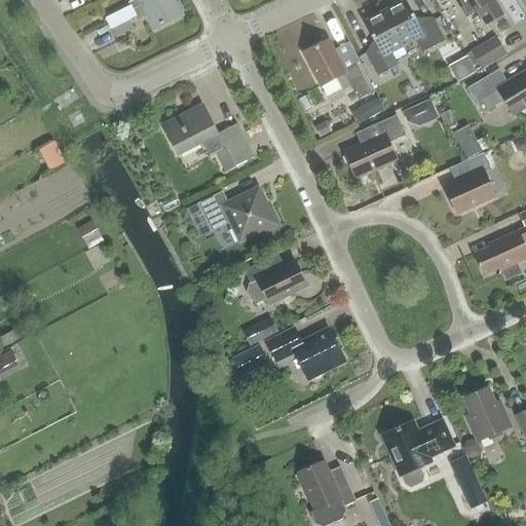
[(146,15),(153,29),(181,14),(173,0),(154,0),(133,11),(130,6),(118,12),(123,24),(111,30),(114,37),(133,28),(129,24),(146,15)]
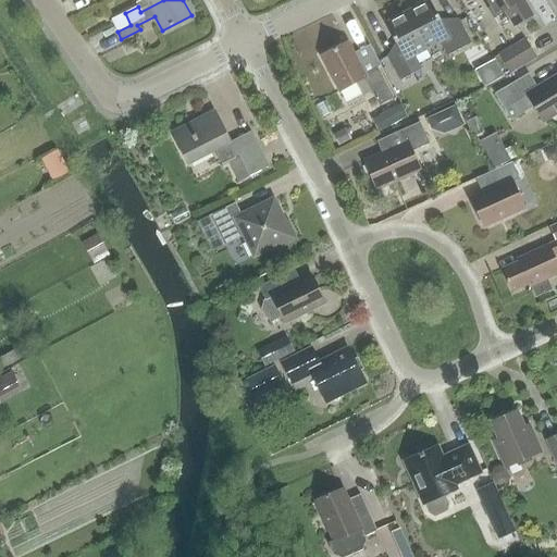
[(140,12),(163,0),(140,0),(136,2),(138,7),(140,12)]
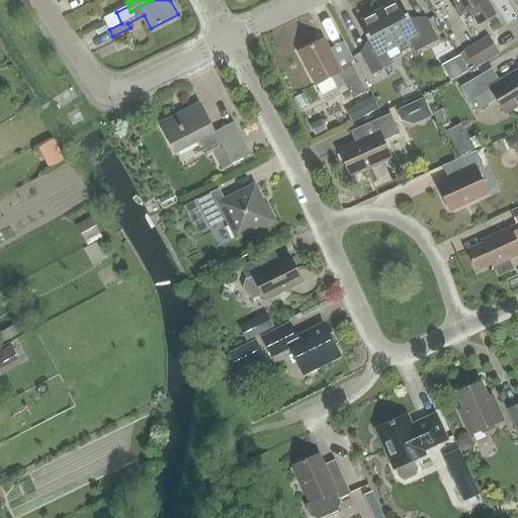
[(438,40),(426,17),(412,25),(398,0),(377,11),(397,46),(408,39),(415,53),(438,40)]
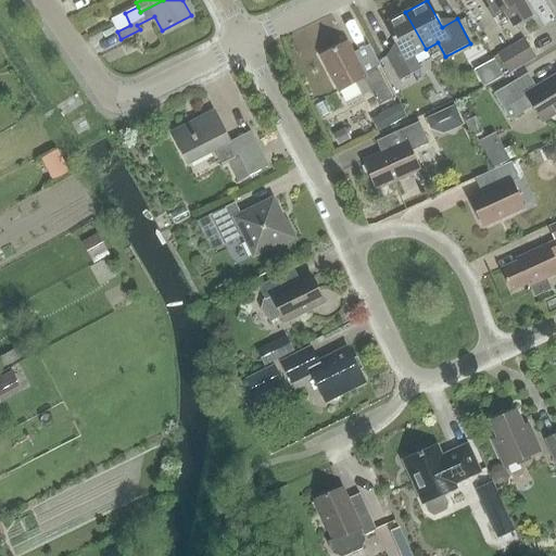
[(482,0),(493,16),(504,11),(513,26),(530,15),(520,0),(518,0),(519,0),(518,0),(482,0)]
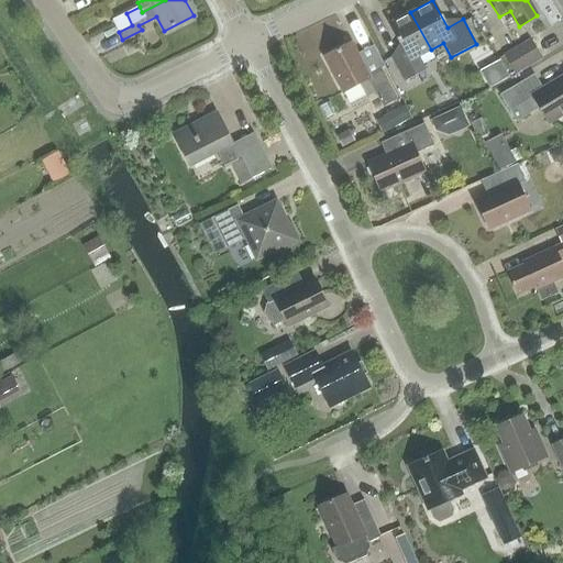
[(431,50),(410,12),(388,23),(403,51),(390,57),(404,81),(426,70),(418,56),(431,50)]
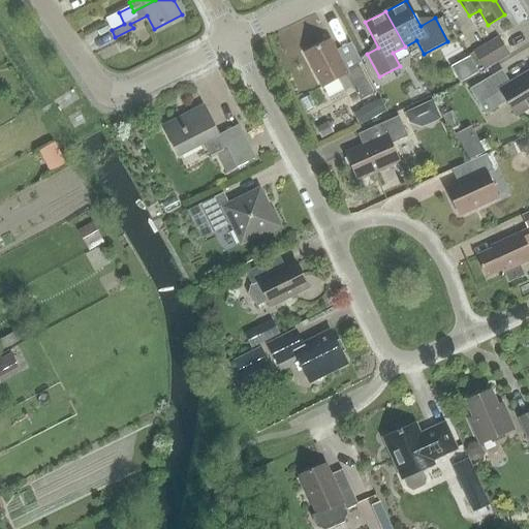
[(119,12),(106,19),(112,30),(124,24),(119,12)]
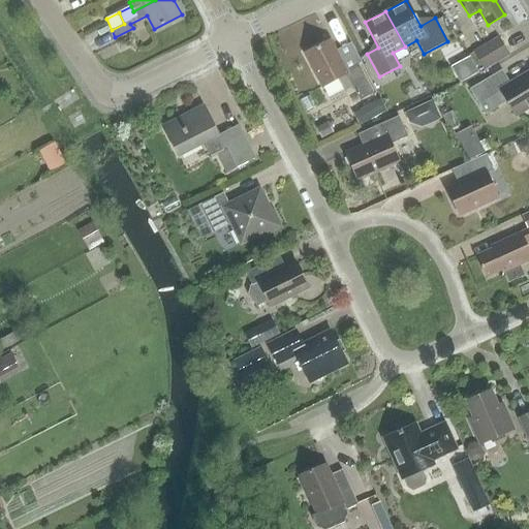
[(509,55),(497,36),(472,51),(484,70),(509,55)]
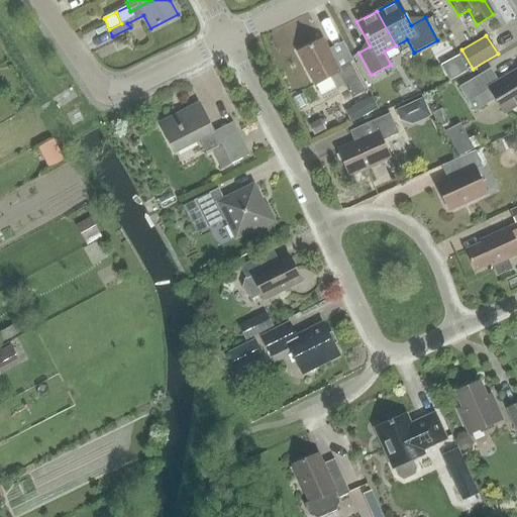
[(322,39),(298,53),(315,85),(329,77),(336,90),(344,86),(351,99),(365,91),(349,63),(337,70),(322,39)]
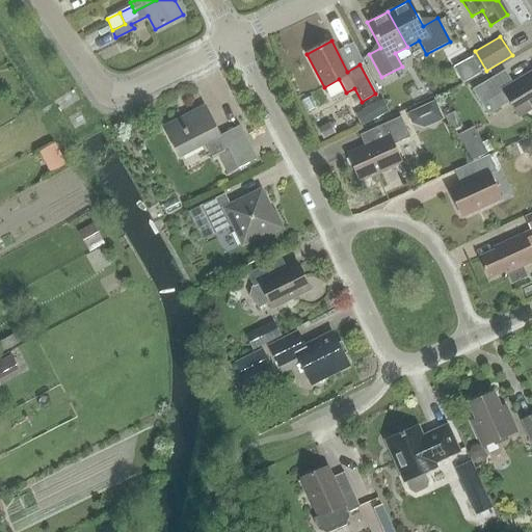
[(487,115),(509,102),(517,116),(531,107),(531,73),(512,84),(504,71),(472,89),(487,115)]
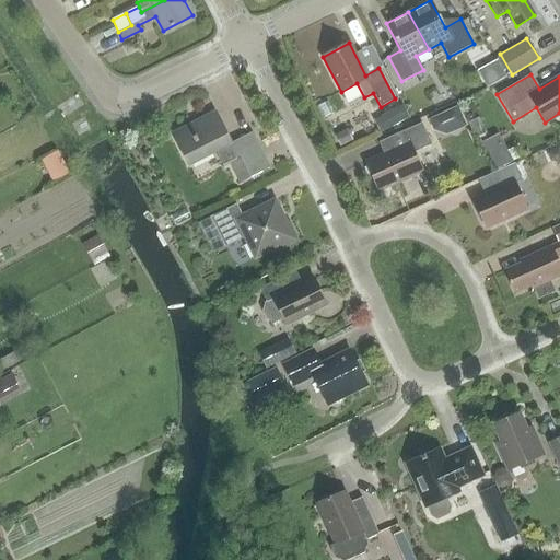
[(409,117),(401,104),(381,115),(387,129),(409,117)]
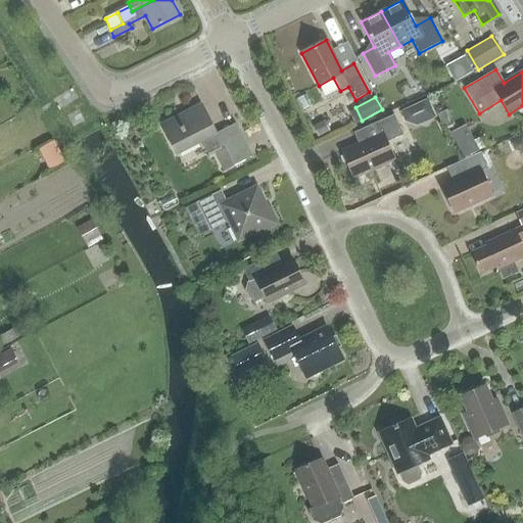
[(435,116),(427,98),(398,111),(402,122),(416,127),(435,116)]
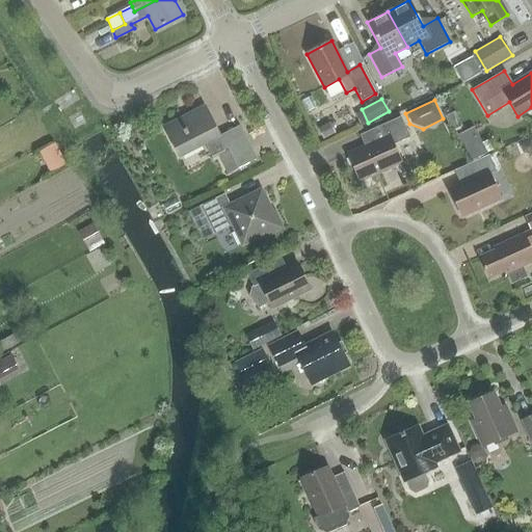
[(256,160),(257,159),(239,126),(219,136),(204,107),(164,127),(180,157),(181,156),(180,155),(205,142),(212,157),(211,157),(211,158),(224,152),(223,150),(228,149),(238,168),(256,160)]
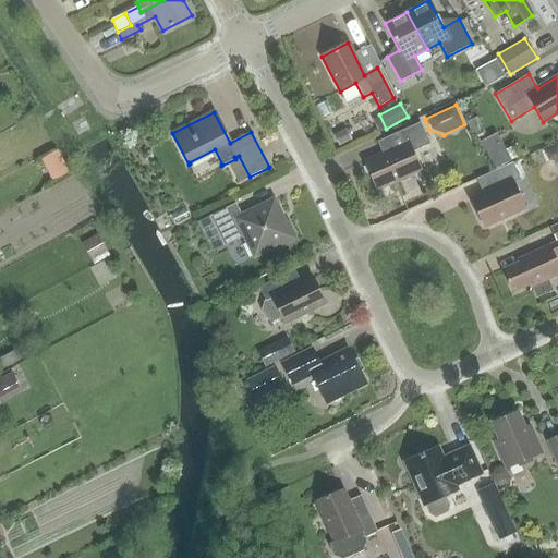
[(412,152),(429,144),(420,122),(396,133),(401,145),(364,162),(377,190),(421,170),(412,152)]
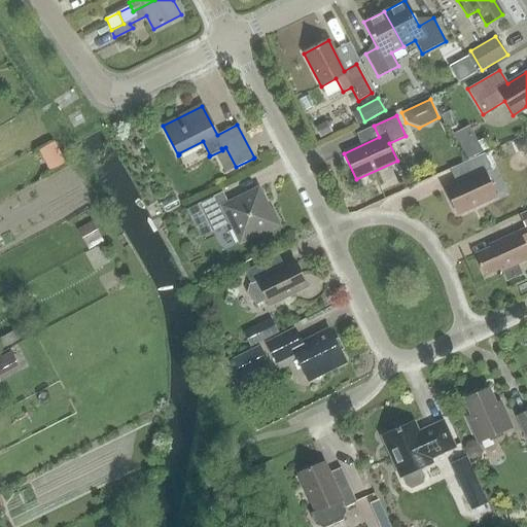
[(326,121),(315,128),(320,139),(332,133),(326,121)]
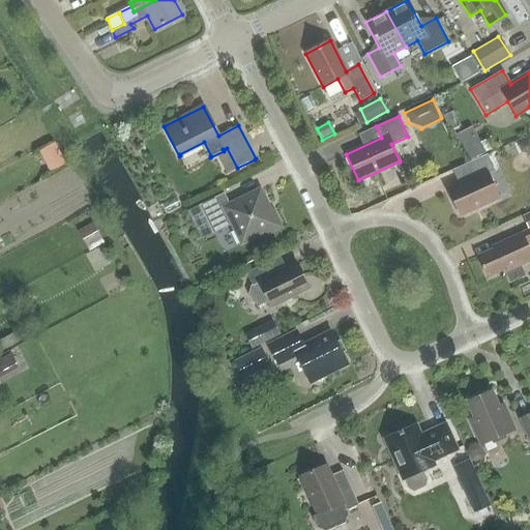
[(529,141),(529,139),(517,145),(520,152),(528,154),(529,153),(529,141)]
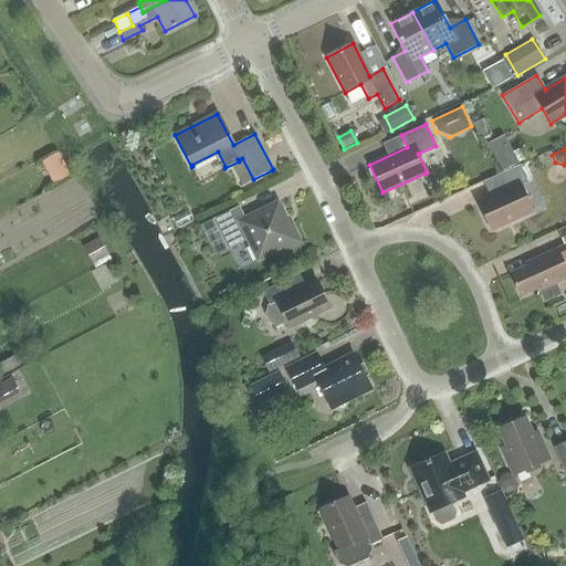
[(45,161),(53,185),(72,178),(64,155),(45,161)]
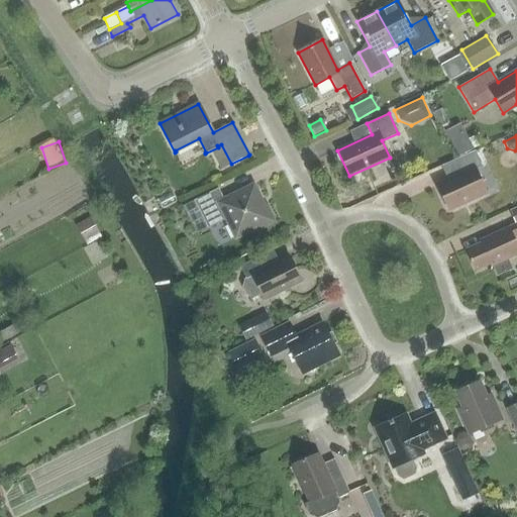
[(476,169),(482,166),(475,150),(441,167),(447,181),(437,186),(448,210),(486,193),(476,169)]
